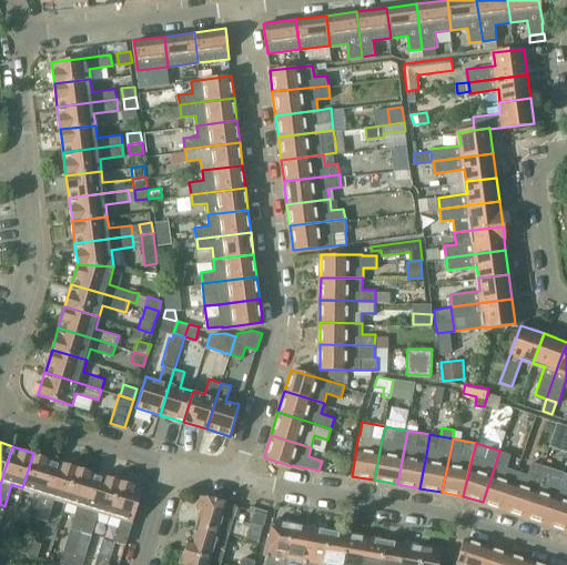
[(499,452),(483,502),(504,510),(516,471),(506,467),(510,455),(510,454),(500,451),(499,452)]
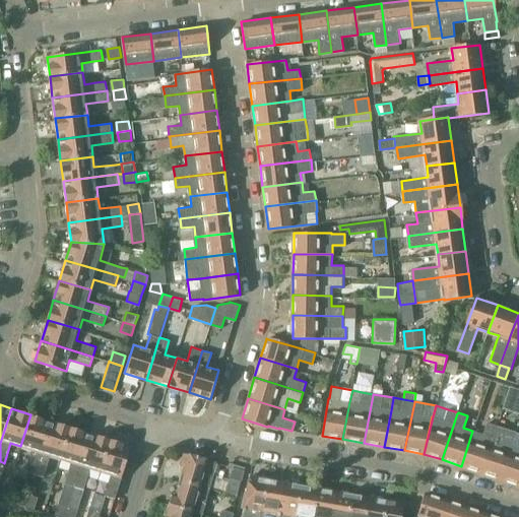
[(30,414),(20,446),(31,450),(25,470),(35,472),(51,421),(30,414)]
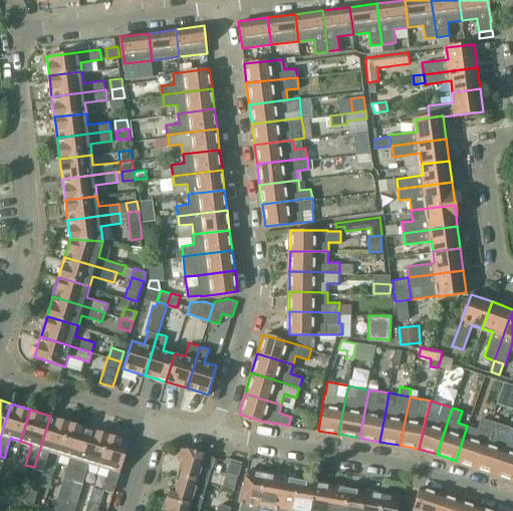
[(316,415),(308,413),(305,428),(313,430),(316,415)]
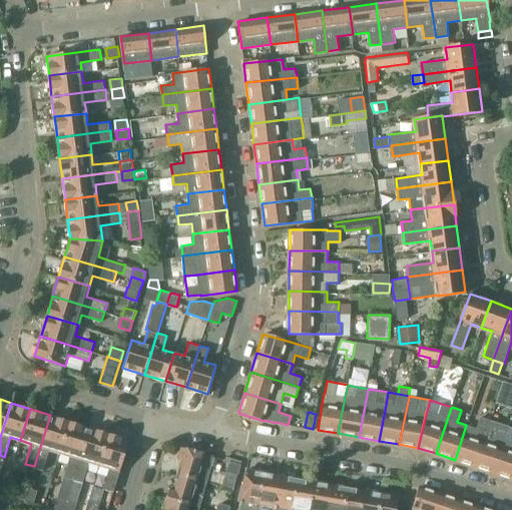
[(50,415),(34,466),(43,469),(49,449),(60,453),(69,422),(50,415)]
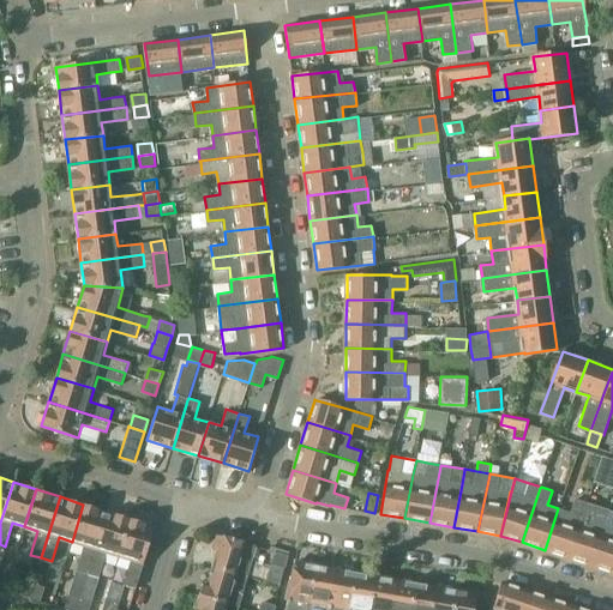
[(558,508),(545,550),(569,559),(588,502),(575,499),(570,512),(558,508)]
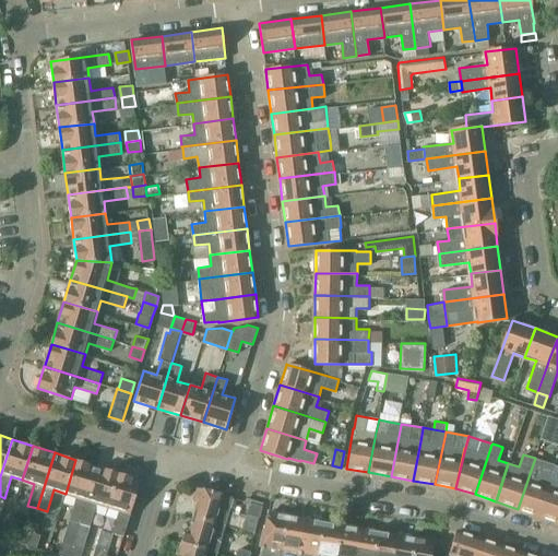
[(535,458),(518,509),(538,516),(551,477),(555,464),(535,458)]
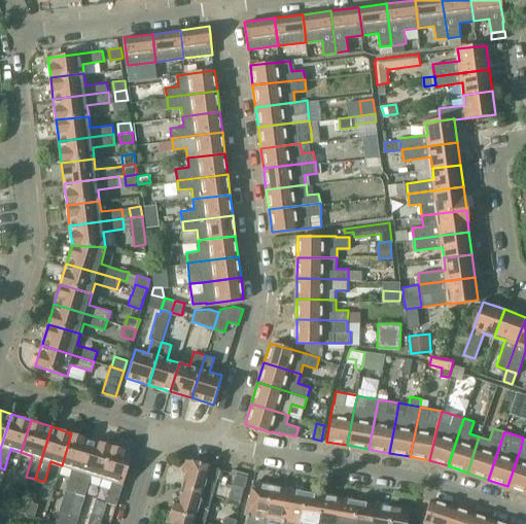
[(72,468),(56,522),(62,523),(65,523),(92,440),(71,433),(62,465),(72,468)]
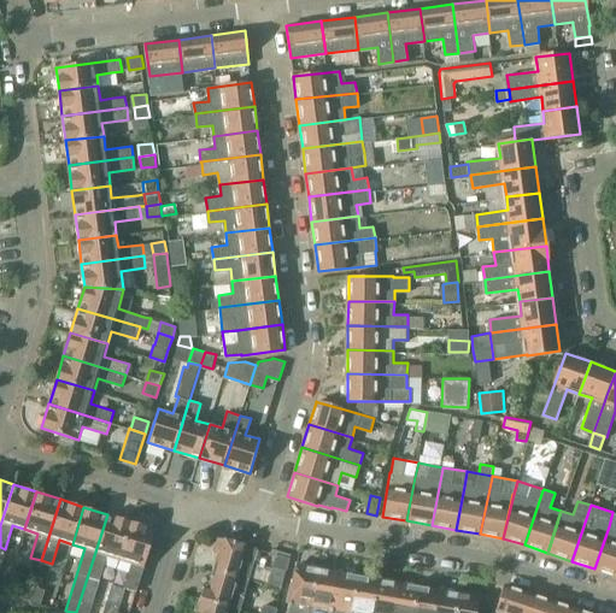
[(609,526),(594,569),(615,576),(615,513),(612,512),(609,526)]
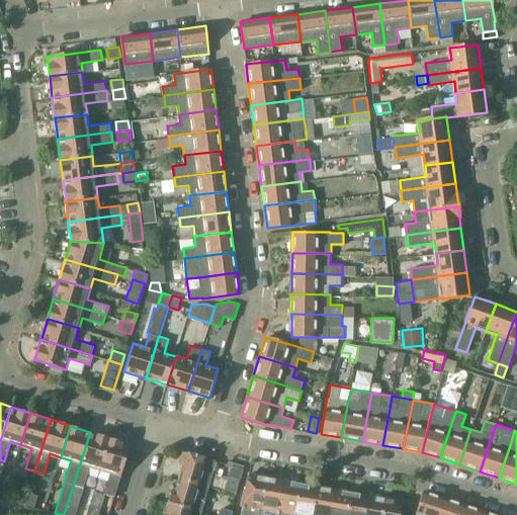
[(90,432),(64,514),(74,514),(90,465),(100,468),(110,438),(90,432)]
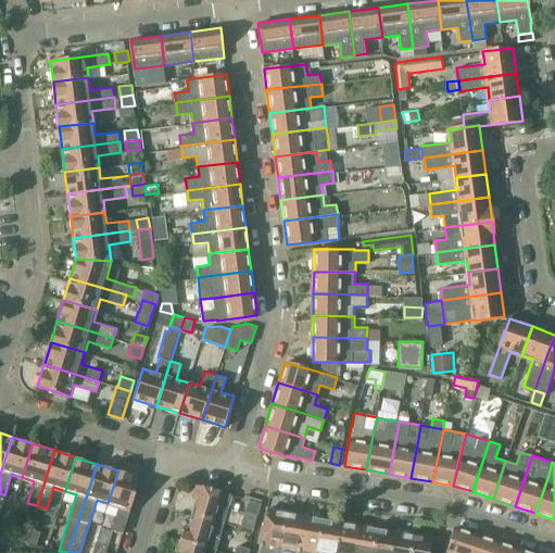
[(118,470),(108,503),(120,507),(112,529),(123,532),(140,477),(118,470)]
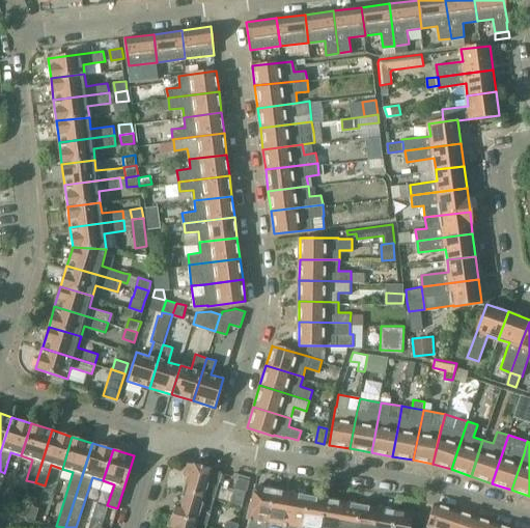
[(188,475),(184,490),(215,498),(222,472),(188,463),(185,474),(188,475)]
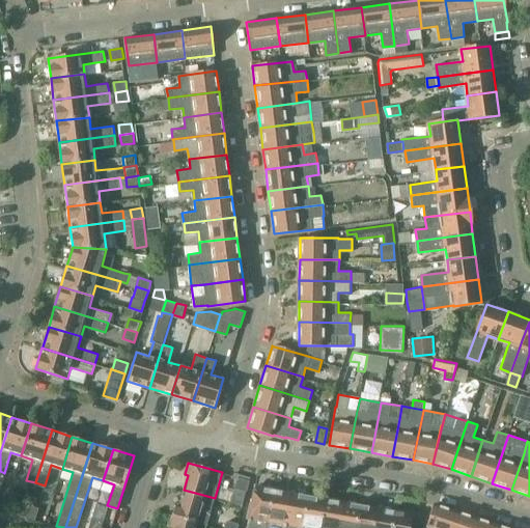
[(242,504),(247,490),(250,480),(238,476),(230,502),(242,504)]
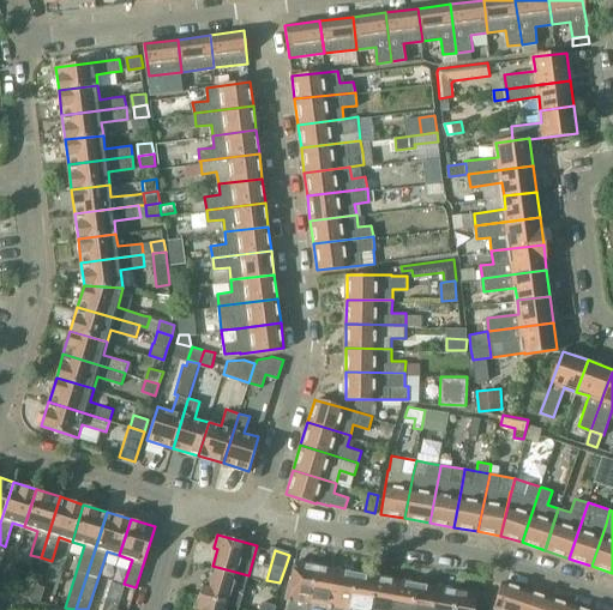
[(295,561),(286,609),(307,609),(317,562),(306,560),(304,562),(295,561)]
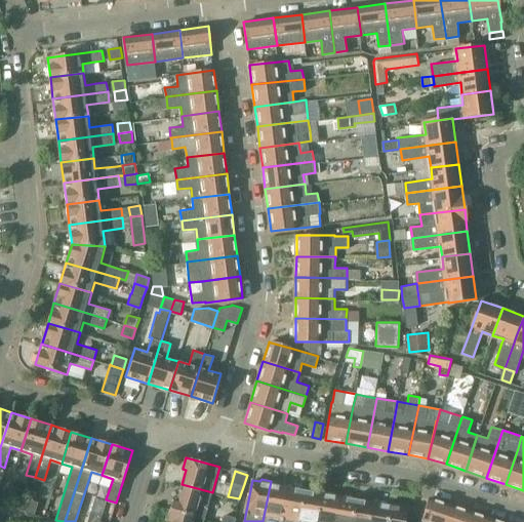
[(271,481),(263,521),(280,521),(287,486),(281,485),(280,482),(271,481)]
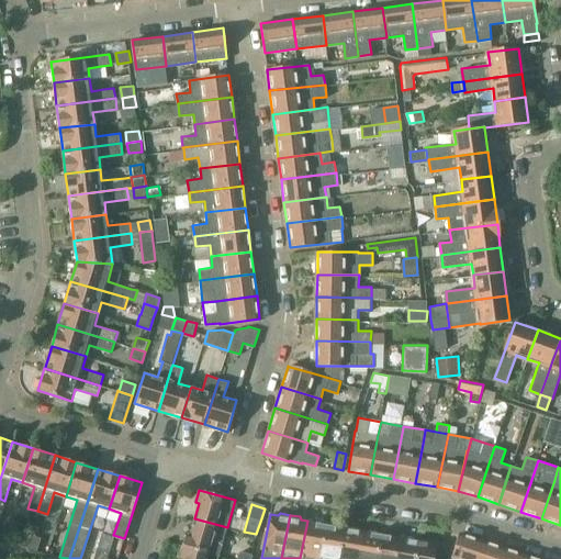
[(186,533),(182,546),(219,556),(227,527),(194,518),(190,535),(186,533)]
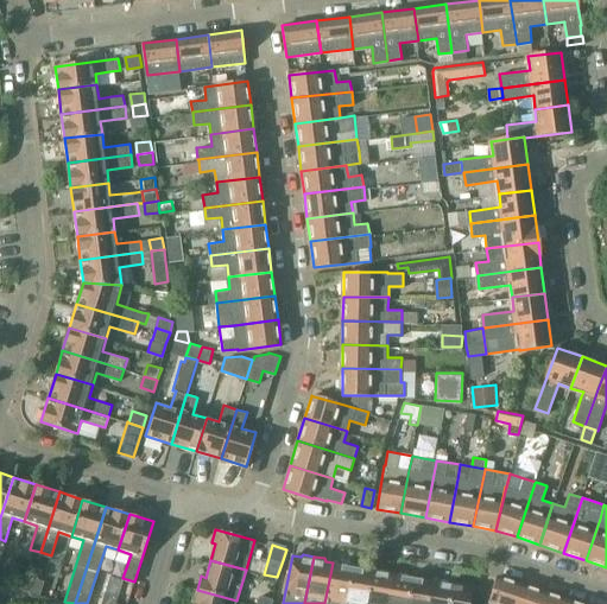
[(333,563),(324,603),(346,603),(353,564),(342,561),(340,564),(333,563)]
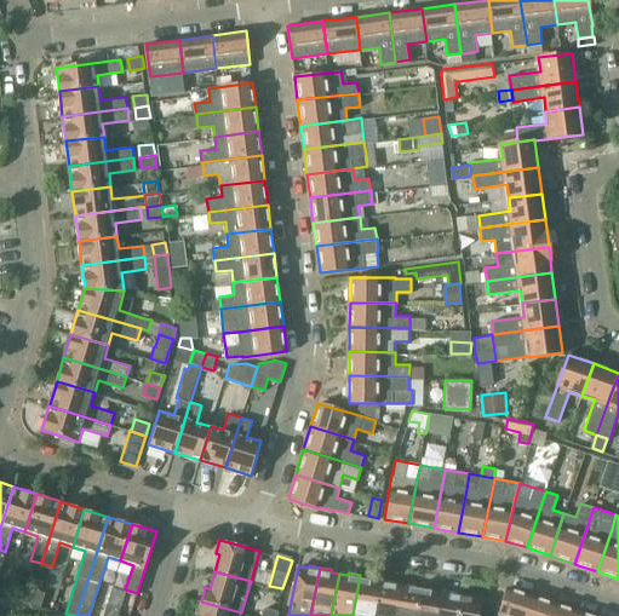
[(360,575),(353,615),(373,615),(380,581),(372,580),(371,576),(360,575)]
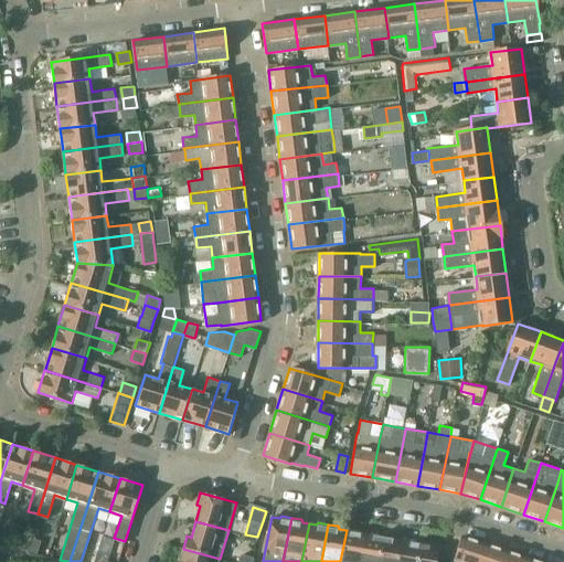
[(347,530),(340,561),(359,561),(365,533),(359,532),(358,529),(349,528),(347,530)]
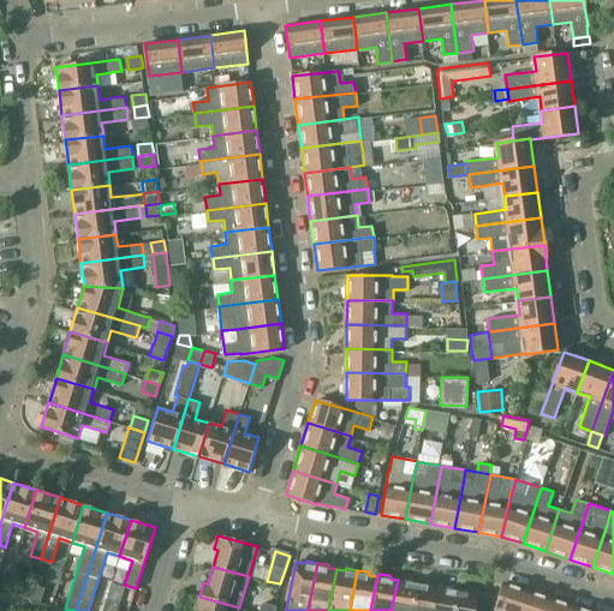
[(411,610),(417,580),(406,579),(404,581),(398,580),(391,610),(411,610)]
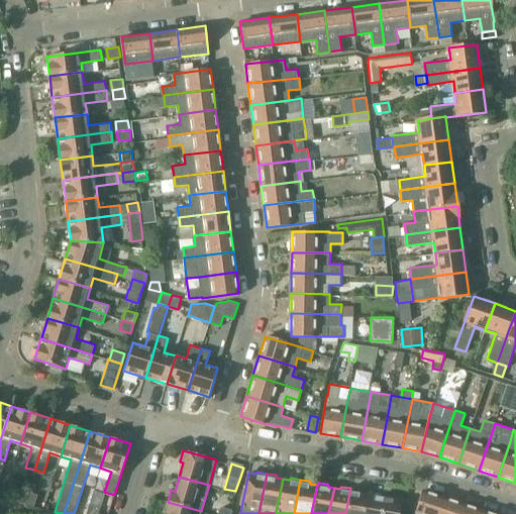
[(350,488),(345,513),(363,513),(368,493),(360,492),(359,490),(350,488)]
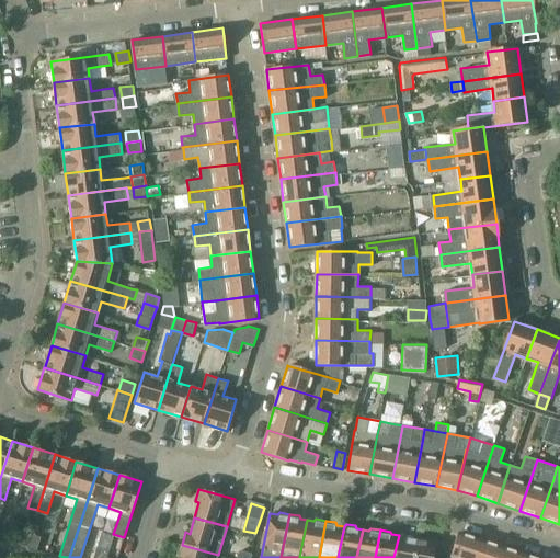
[(15,543),(26,546),(31,534),(20,531),(15,543)]
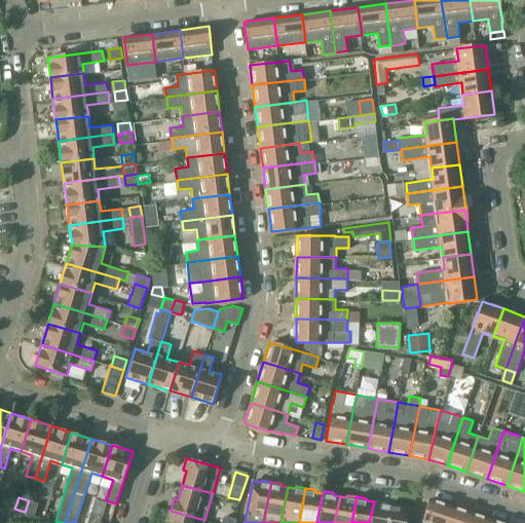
[(444,522),(451,506),(429,498),(421,522),(444,522)]
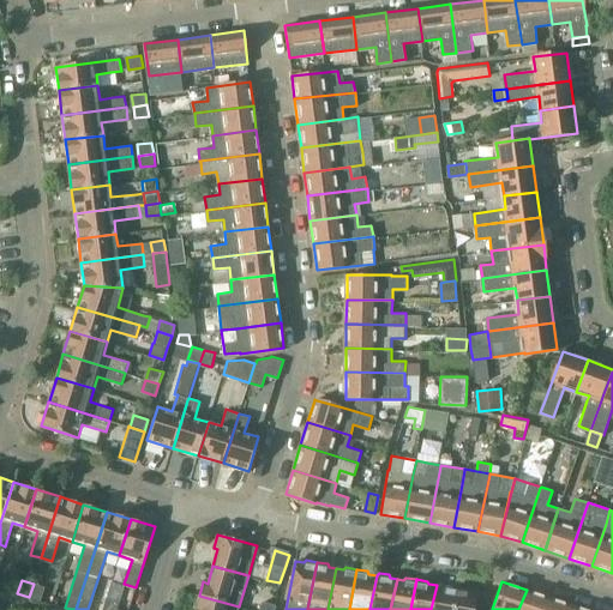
[(34,584),(29,597),(40,601),(44,586),(34,584)]
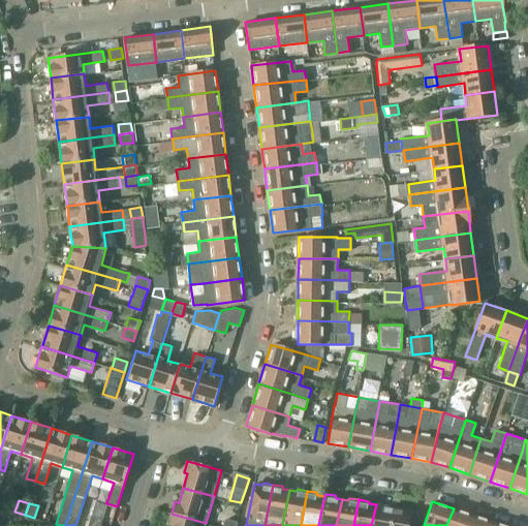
[(376,504),(371,525),(390,525),(394,505),(384,504),(382,506),(376,504)]
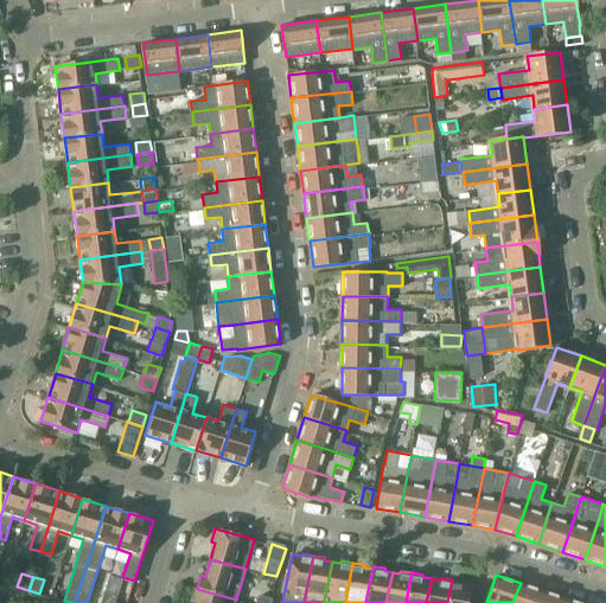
[(452,579),(447,602),(469,602),(472,585),(464,584),(463,582),(452,579)]
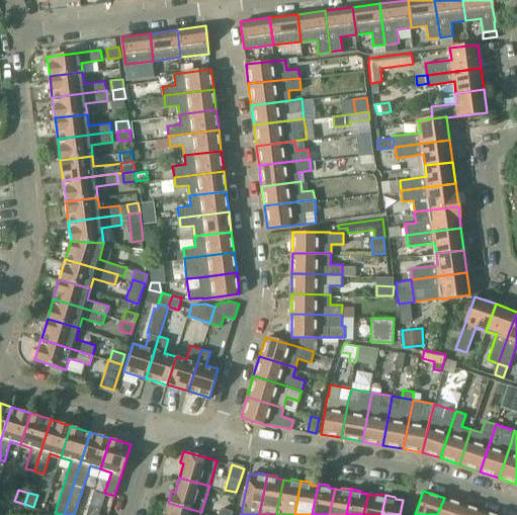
[(437,514),(460,514),(464,505),(444,498),(437,514)]
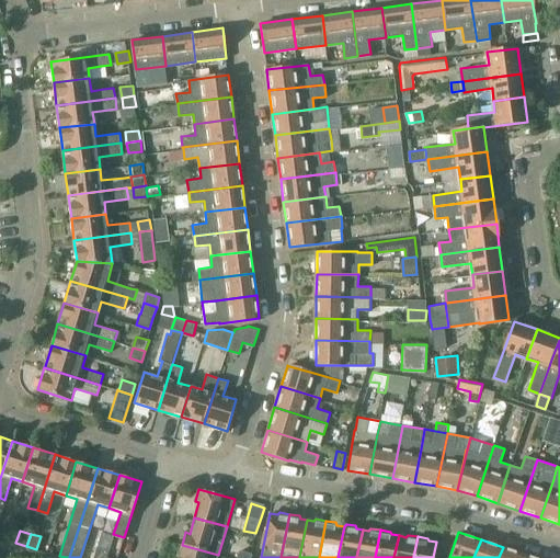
[(183,556),(182,557),(217,557),(218,555),(182,545),(179,555),(183,556)]
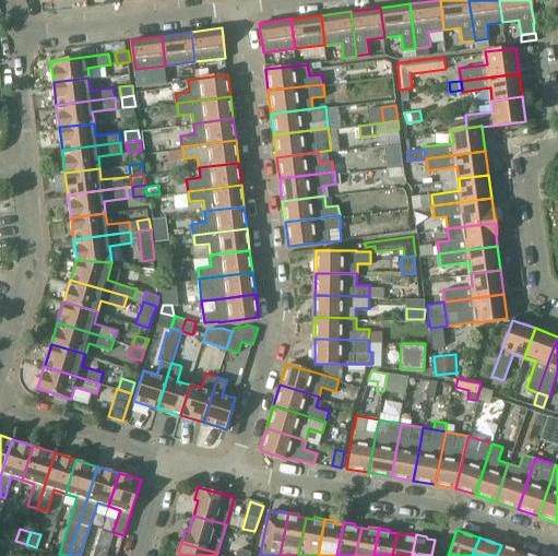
[(97,544),(93,555),(110,555),(107,555),(109,547),(97,544)]
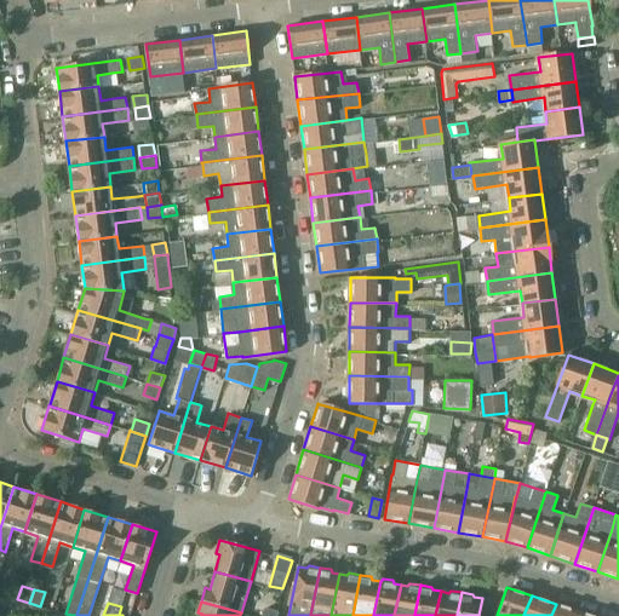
[(556,604),(551,615),(577,615),(579,611),(556,604)]
